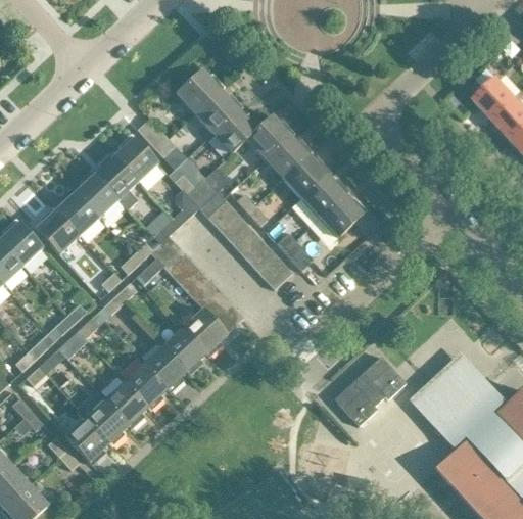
[(194,114),(221,90),(223,88),(211,75),(208,77),(201,69),(176,94),(194,114)]
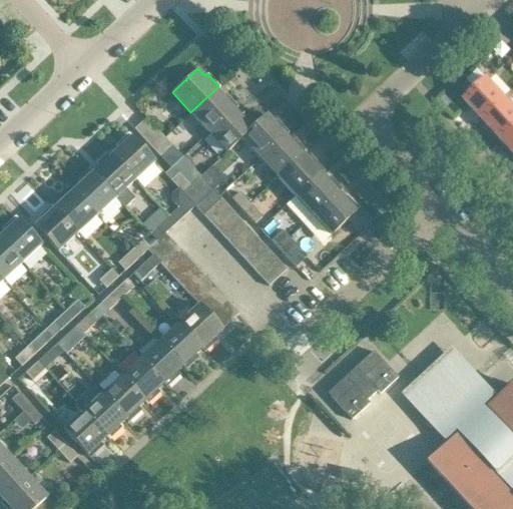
[(482,117),(505,95),(487,76),(464,97),(482,117)]
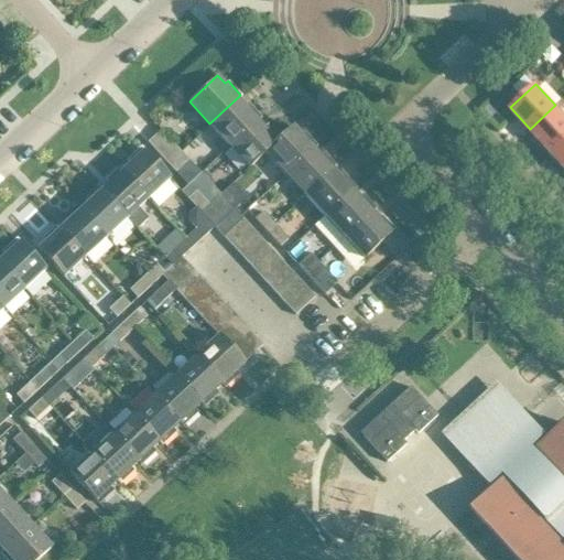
[(257,118),(260,116),(247,101),(245,104),(238,97),(209,124),(229,143),(257,118)]
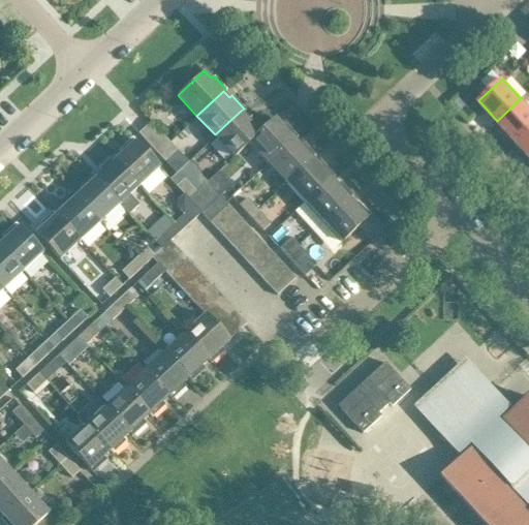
[(515,140),(528,126),(528,106),(521,98),(497,121),(515,140)]
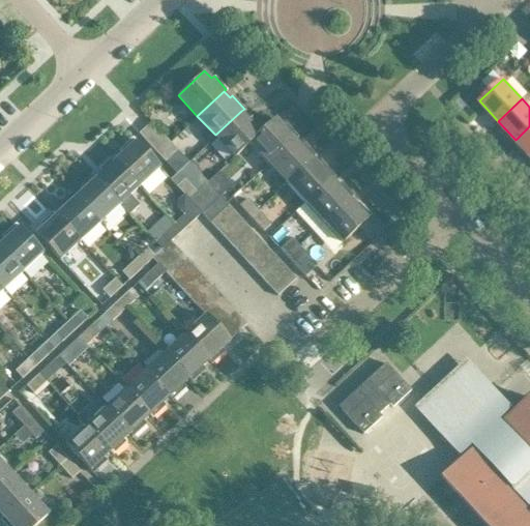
[(472,100),(465,108),(471,115),(479,108),(472,100)]
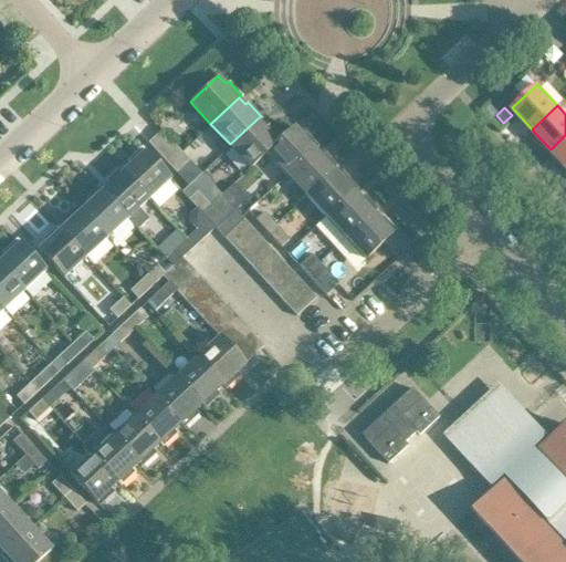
[(264,126),(258,118),(230,144),(250,166),(265,151),(281,137),(268,123),(264,126)]
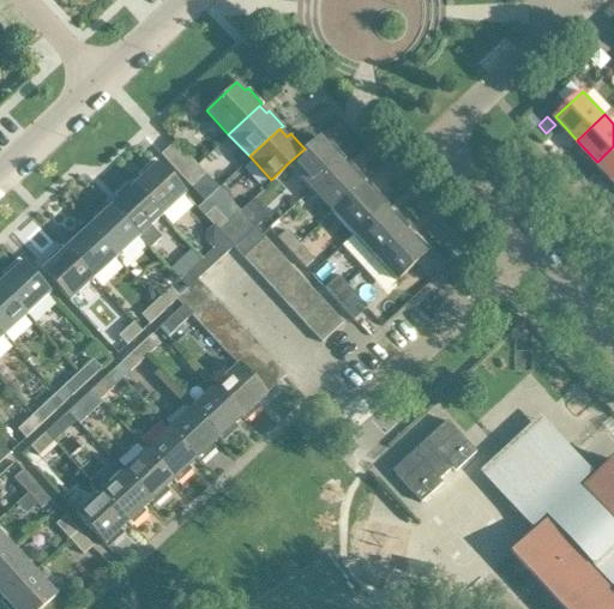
[(341,158),(341,160),(344,156),(330,142),(326,144),(319,136),(305,149),(288,163),(309,187),(341,158)]
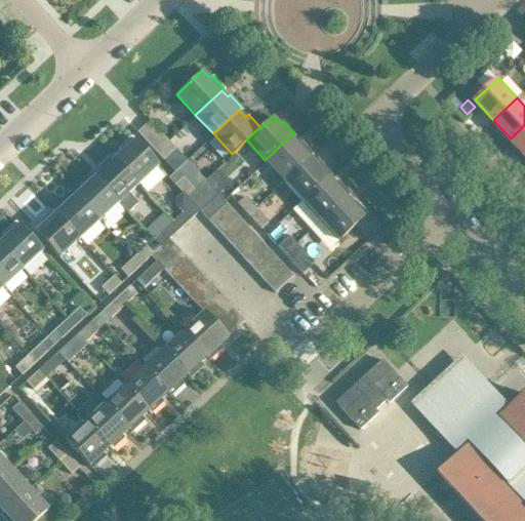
[(156,150),(168,138),(150,119),(137,130),(156,150)]
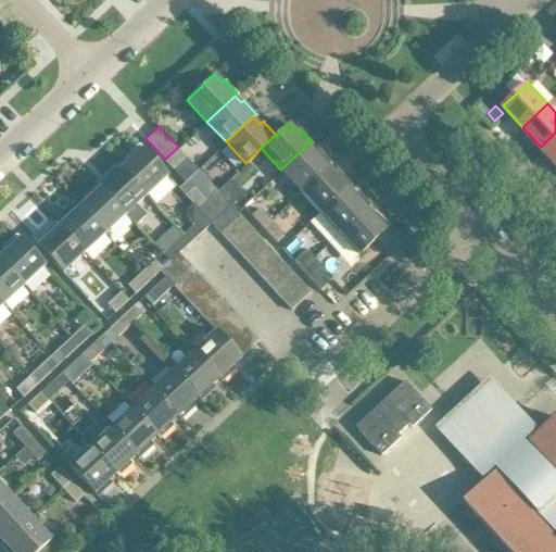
[(555,163),(555,133),(541,147),(555,163)]
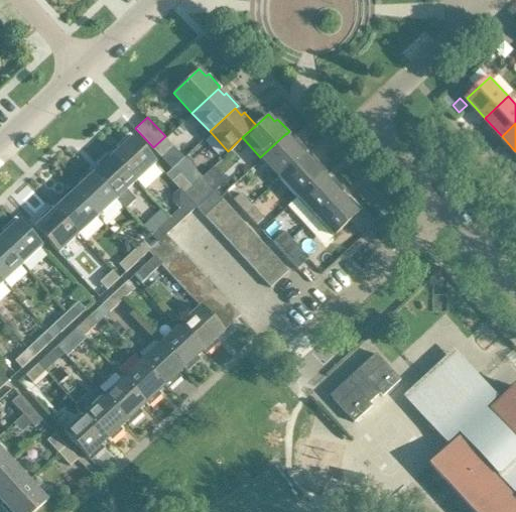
[(112,154),(135,179),(155,161),(129,133),(116,145),(119,147),(112,153),(112,154)]
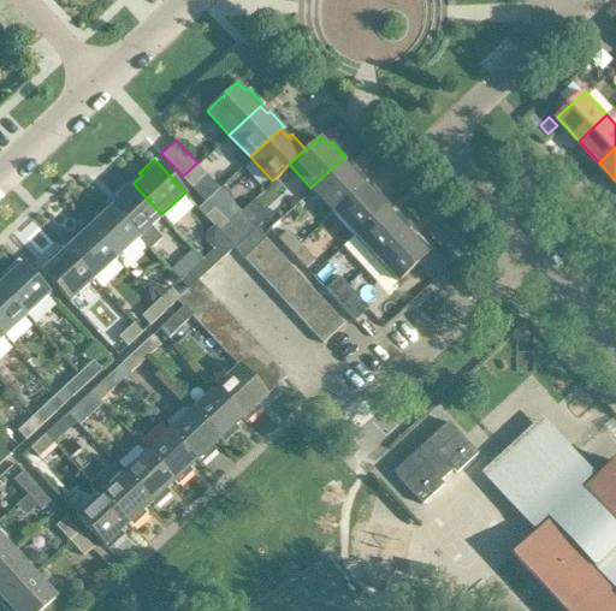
[(349,167),(342,160),(342,159),(311,188),(332,211),(363,182),(363,183),(367,179),(353,165),(349,167)]
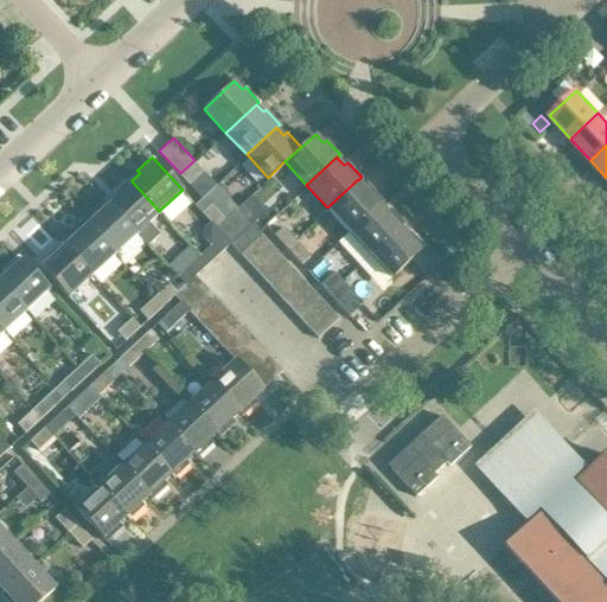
[(180,173),(189,183),(203,170),(195,160),(180,173)]
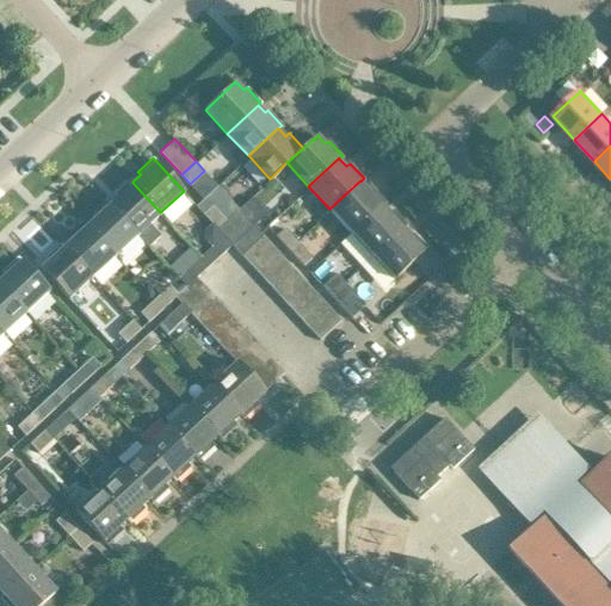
[(110,203),(137,234),(139,233),(149,245),(160,234),(150,222),(160,212),(133,183),(133,181),(130,179),(115,192),(118,196),(110,203)]
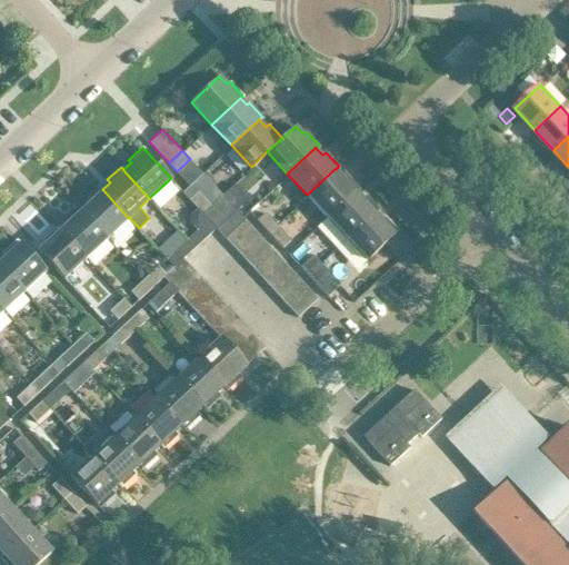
[(342,176),(336,169),(336,168),(307,195),(327,216),(355,189),(356,190),(358,187),(345,174),(342,176)]
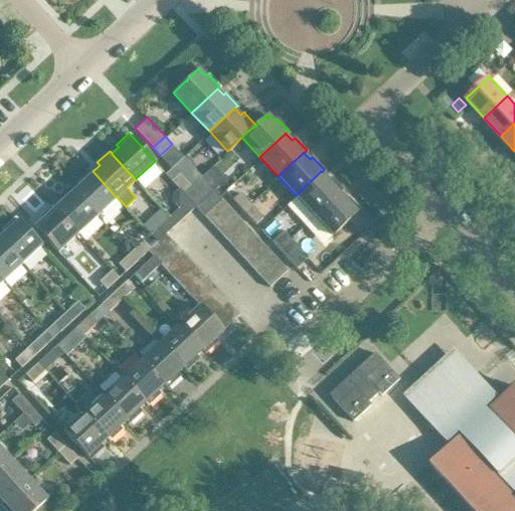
[(93,171),(91,168),(77,180),(79,183),(73,189),(97,214),(116,197),(93,171)]
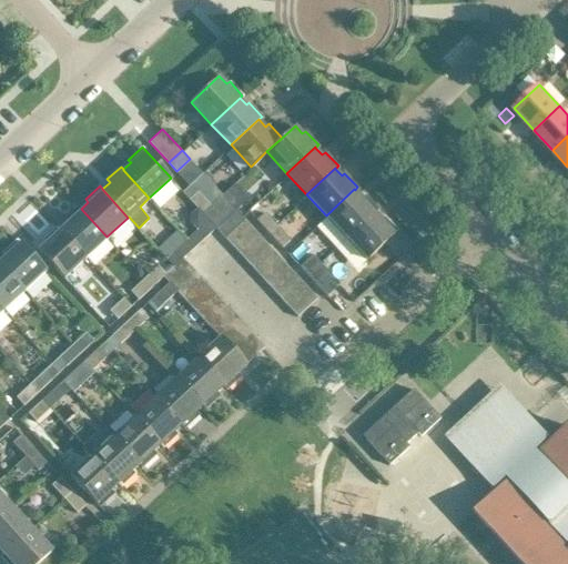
[(361,197),(355,190),(354,189),(326,215),(345,237),(374,211),(377,209),(364,194),(361,197)]
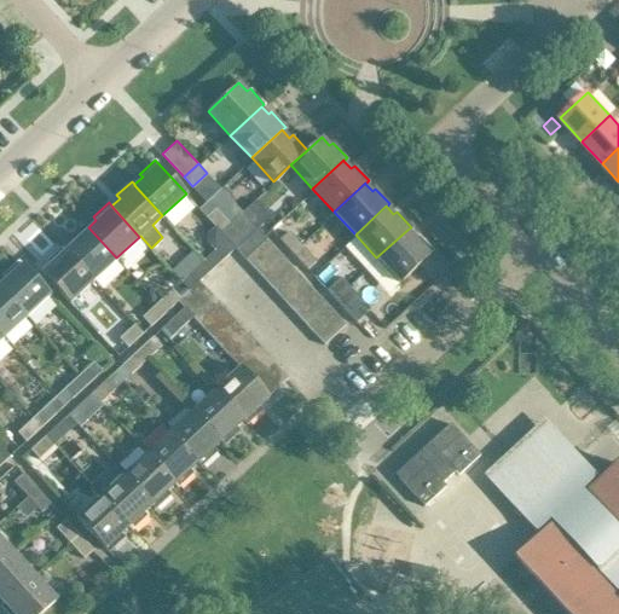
[(220,231),(230,222),(215,207),(207,215),(220,231)]
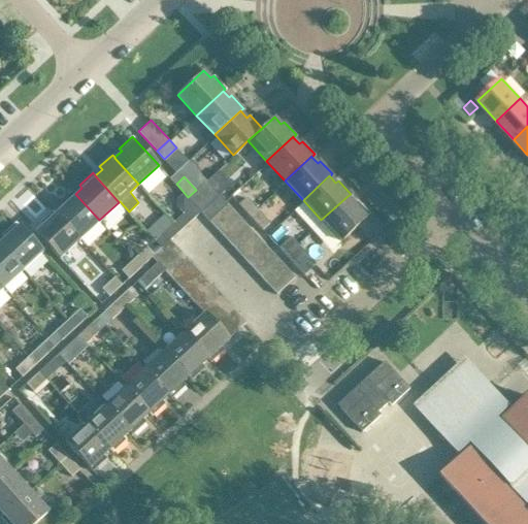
[(251,193),(270,218),(279,210),(260,186),(251,193)]
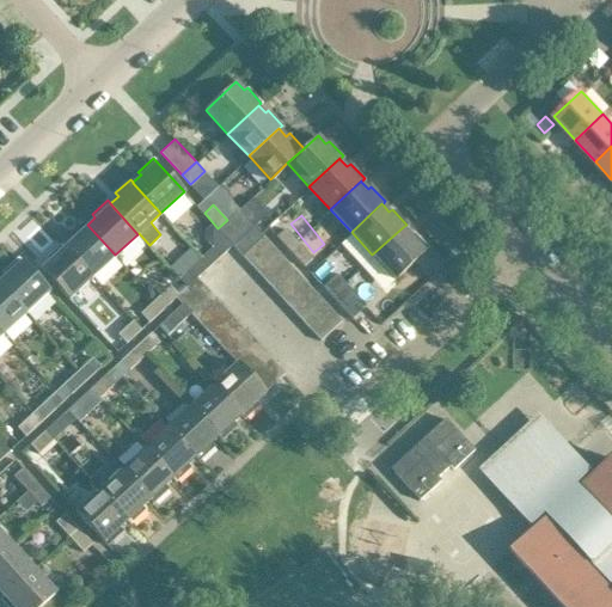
[(232,243),(242,235),(227,220),(218,228),(224,234),(232,243)]
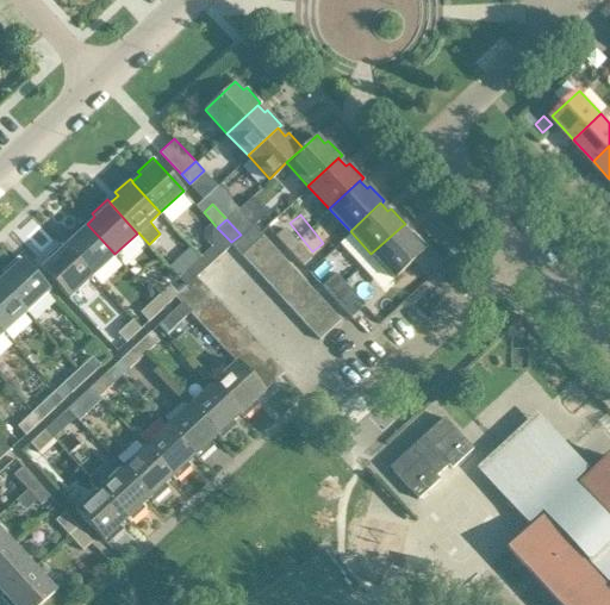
[(87,224),(85,220),(69,235),(72,237),(64,244),(64,245),(92,275),(114,254),(87,224)]
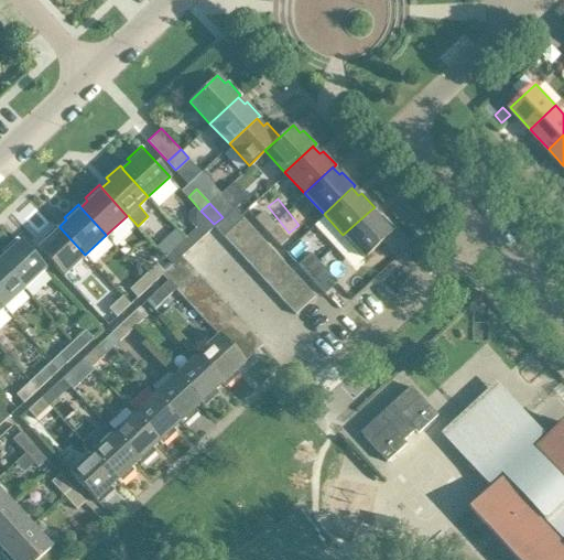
[(223,234),(242,216),(234,206),(223,217),(214,224),(223,234)]
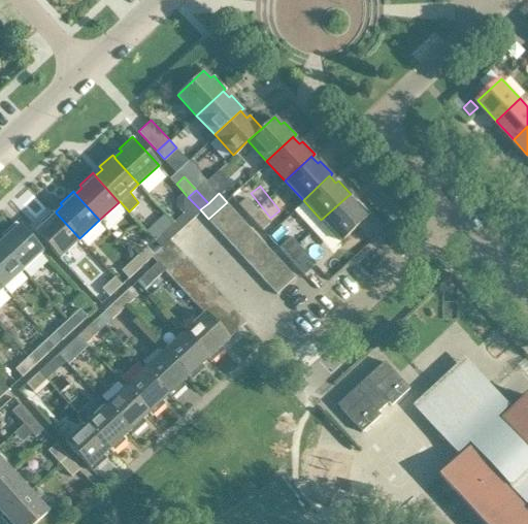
[(250,216),(258,208),(246,196),(238,202),(250,216)]
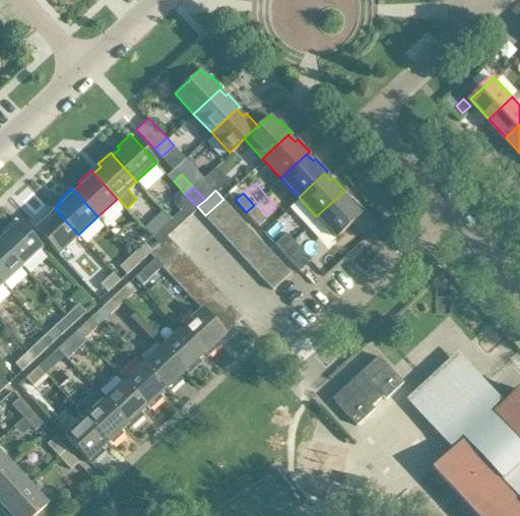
[(348,199),(342,193),(316,216),(335,237),(364,210),(351,197),(348,199)]
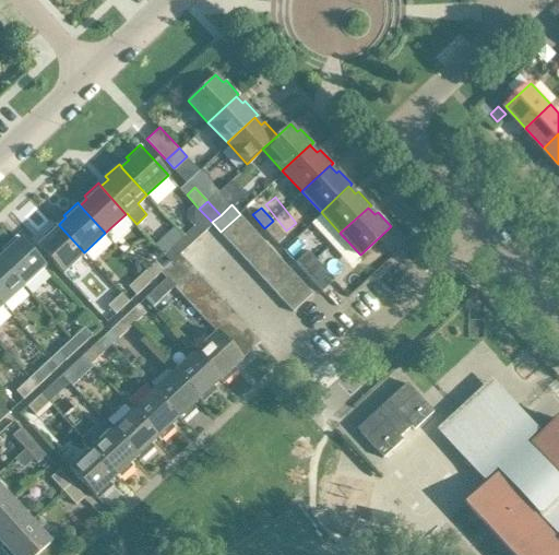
[(191,241),(212,222),(204,214),(183,234),(191,241)]
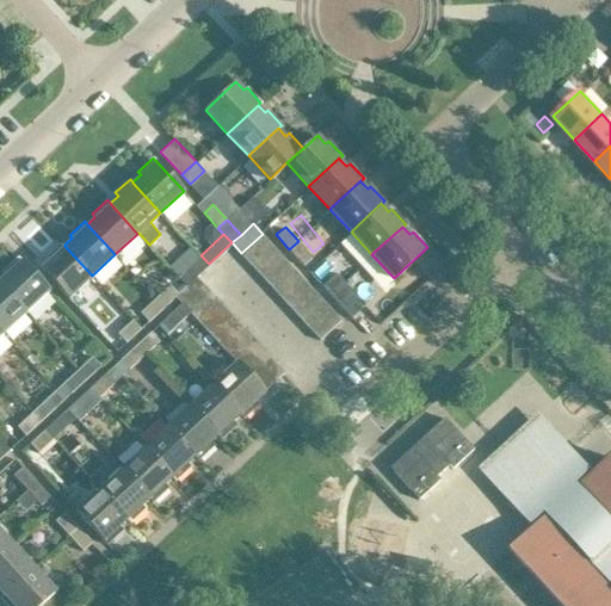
[(252,264),(272,245),(263,234),(241,253),(252,264)]
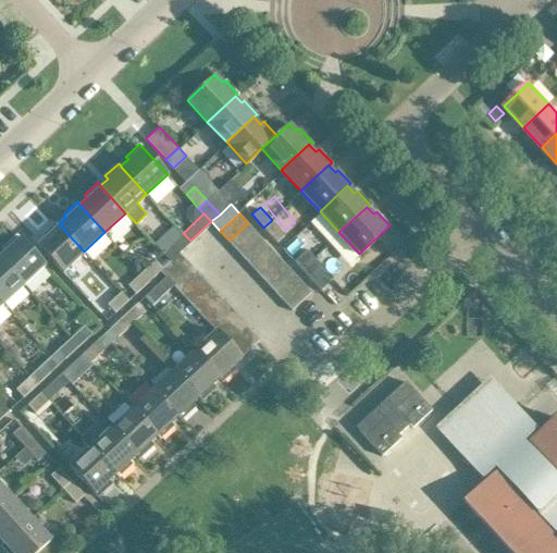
[(272,220),(263,228),(276,241),(284,233),(272,220)]
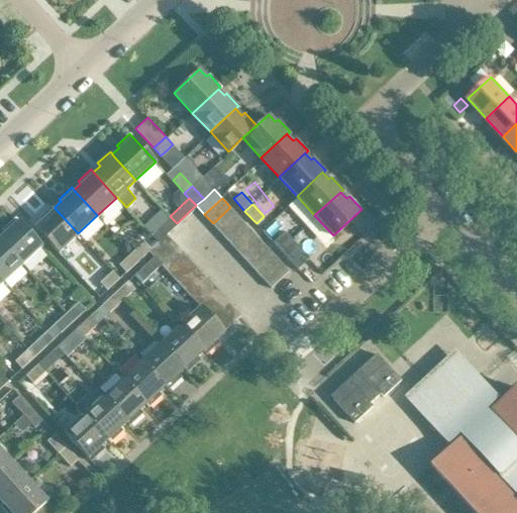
[(55,208),(55,207),(53,205),(39,216),(41,219),(34,226),(59,251),(78,233),(55,208)]
